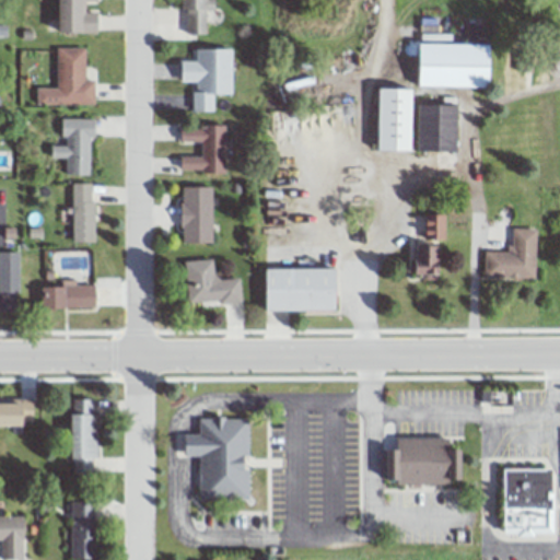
[(59,0),(96,0),(97,1),(84,1),(84,12),(95,12),(95,24),(96,32),(60,32),(59,0)]
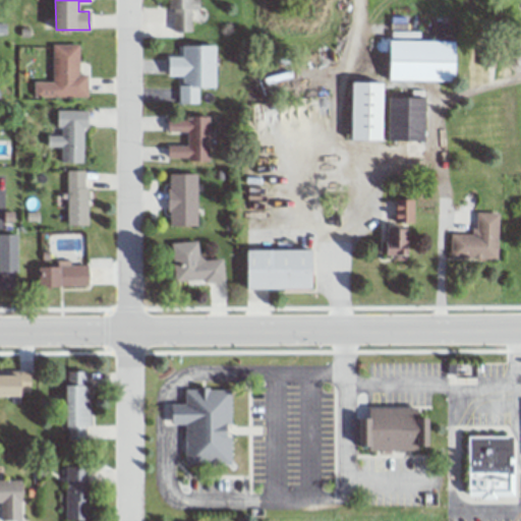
[(166,0),(197,0),(197,9),(190,11),(191,33),(171,30),(174,10),(166,9),(166,0)]
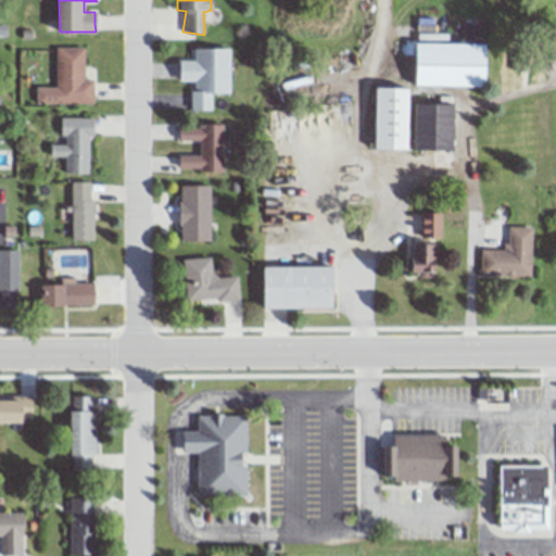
[(416,43),(416,89),(489,85),(488,46),(416,43)]
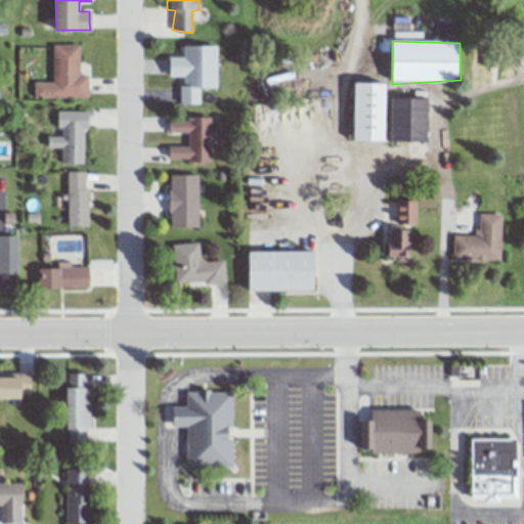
[(52,45),(79,45),(79,74),(88,74),(88,97),(34,97),(34,82),(52,82),(52,45)]
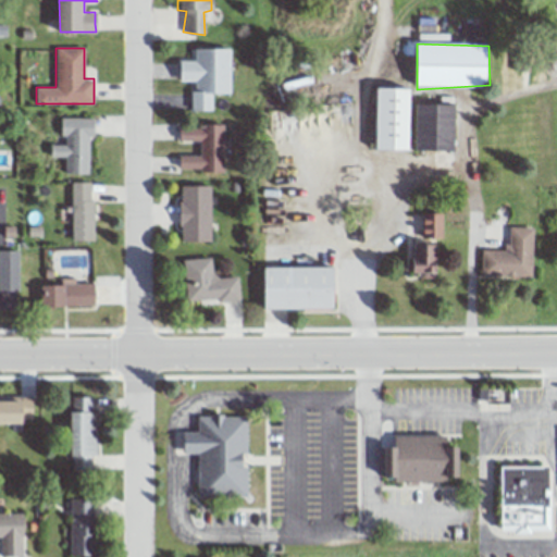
[(193,48),(229,48),(232,94),(195,91),(195,81),(182,82),(181,62),(192,61),(193,48)]
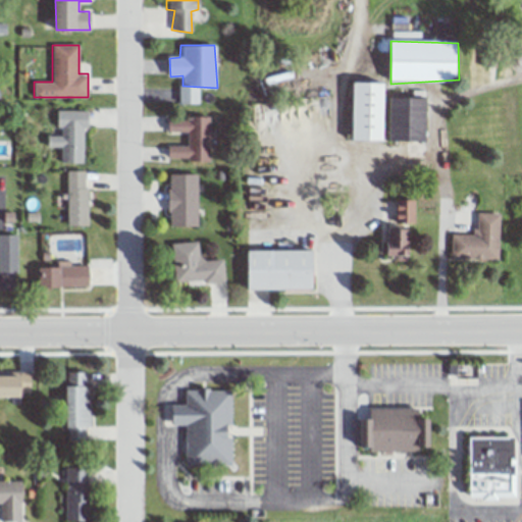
[(353,83),(383,81),(386,143),(352,140),(353,83)]
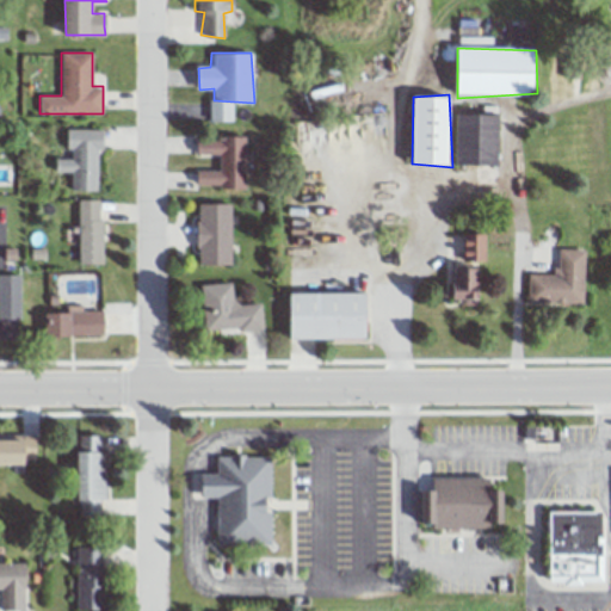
[(456,115),(503,113),(499,170),(452,167),(456,115)]
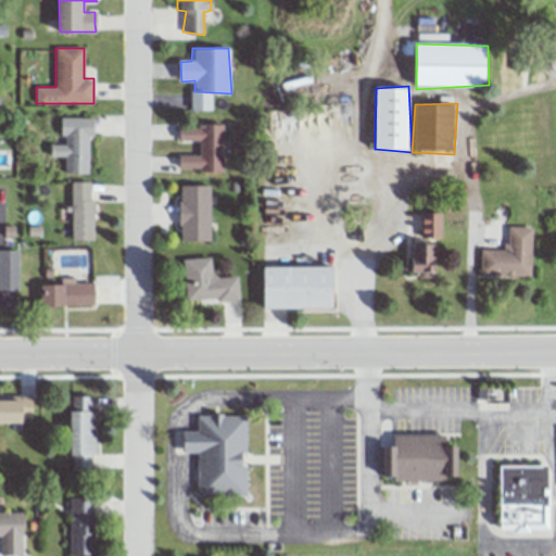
[(59,118),(95,117),(95,137),(88,137),(89,173),(63,173),(63,156),(49,156),(49,146),(64,146),(64,137),(60,137),(59,118)]
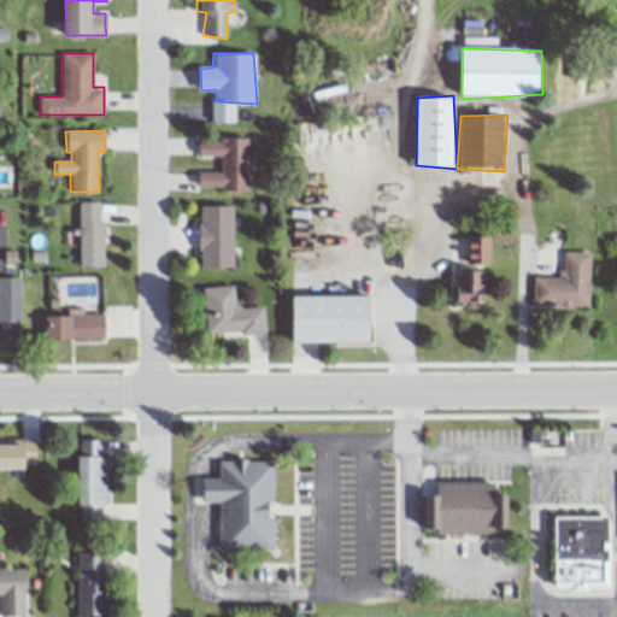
[(199,142),(221,140),(250,137),(248,189),(224,191),(198,182),(198,172),(218,172),(221,157),(199,156),(199,142)]
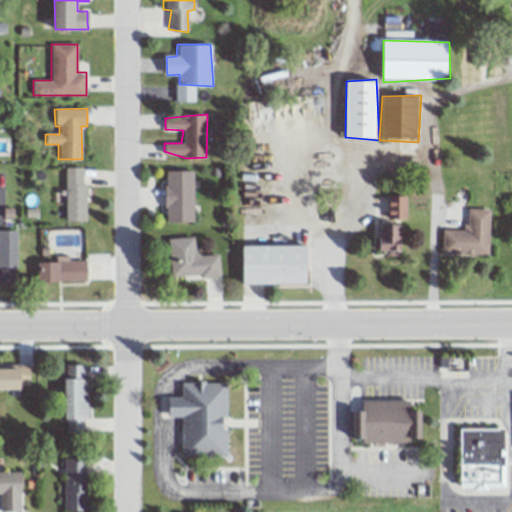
[(65,168),(66,222),(86,222),(85,185),(83,185),(82,168),(65,168)]
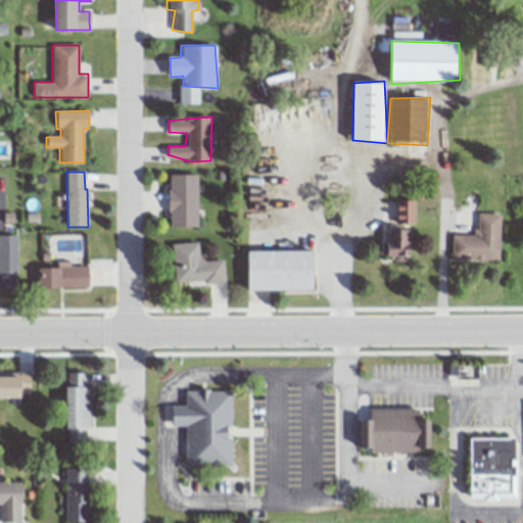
[(170,176),(201,176),(199,223),(173,225),(170,176)]
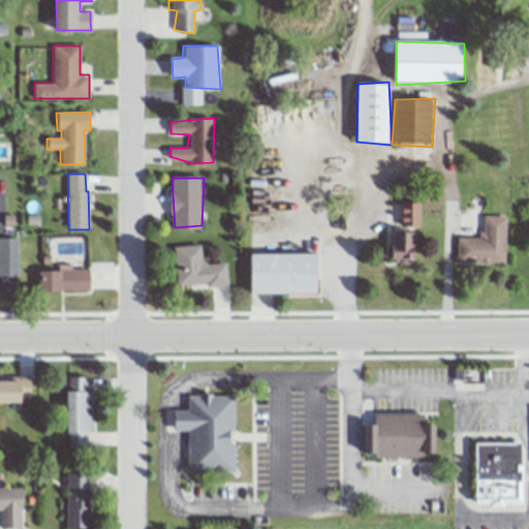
[(488,216),(504,216),(505,262),(456,260),(456,239),(478,238),(481,230),(488,216)]
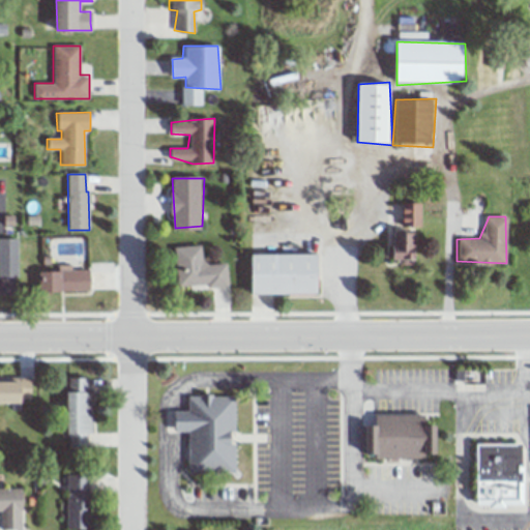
[(395,235),(395,259),(415,259),(415,235),(395,235)]
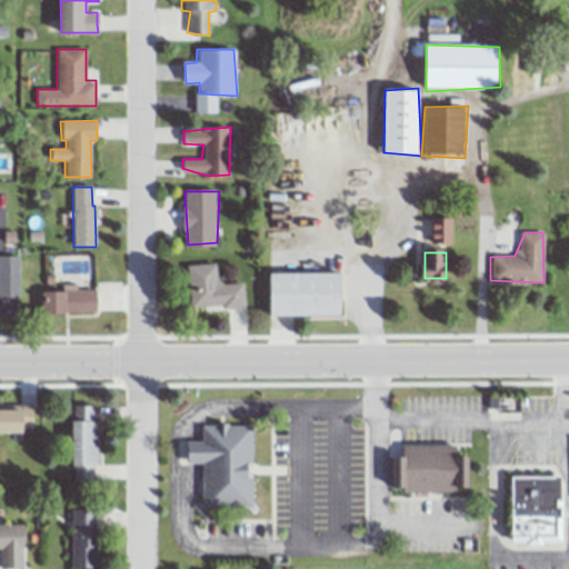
[(0,257),(18,257),(19,296),(0,296),(0,257)]
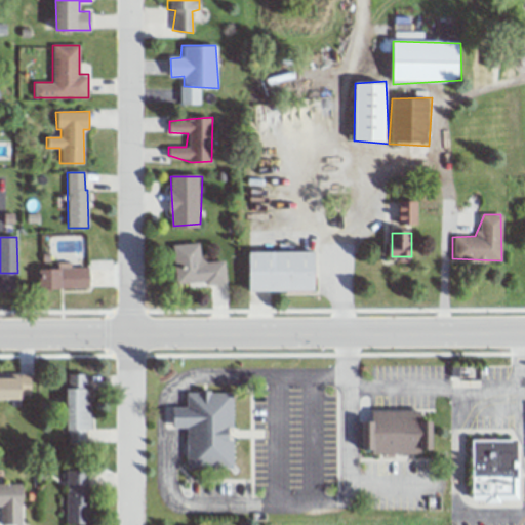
[(171,245),(197,244),(202,260),(223,260),(227,283),(174,283),(171,245)]
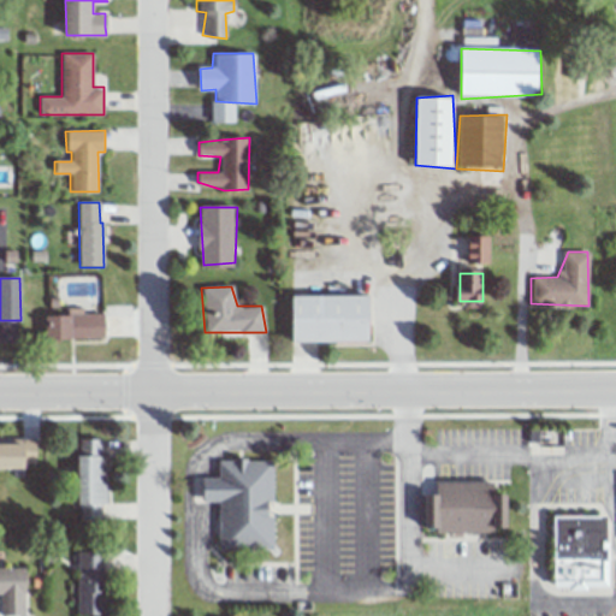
[(292,296),(294,341),(373,345),(372,297),(292,296)]
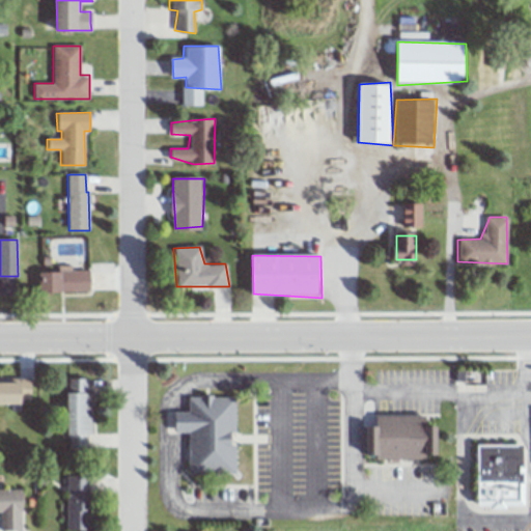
[(37,271),(37,292),(92,292),(92,270),(71,271),(71,264),(49,264),(49,271),(37,271)]
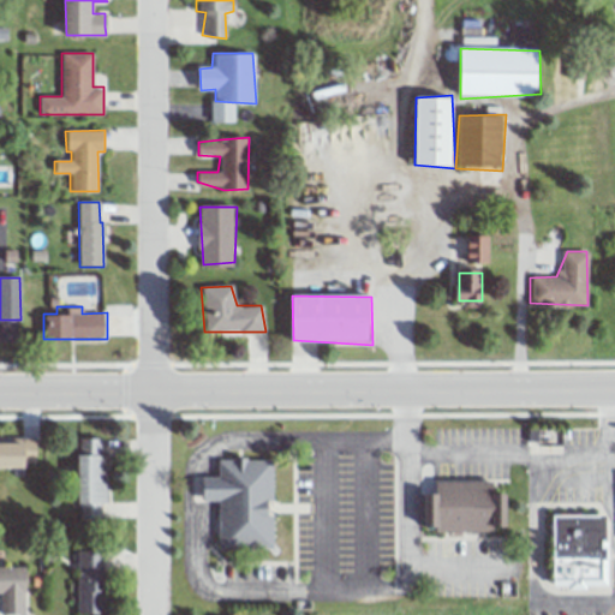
[(0,466),(37,467),(37,439),(0,437),(0,466)]
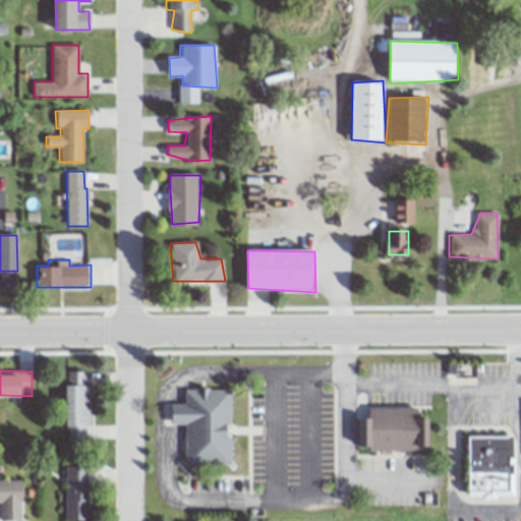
[(66,370),(67,440),(91,440),(90,370),(66,370)]
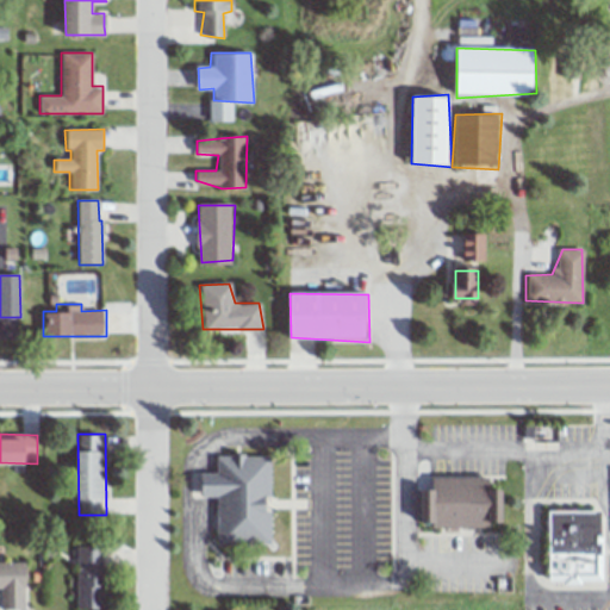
[(217,497),(217,545),(271,543),(269,455),(217,456),(217,473),(200,473),(200,497),(217,497)]
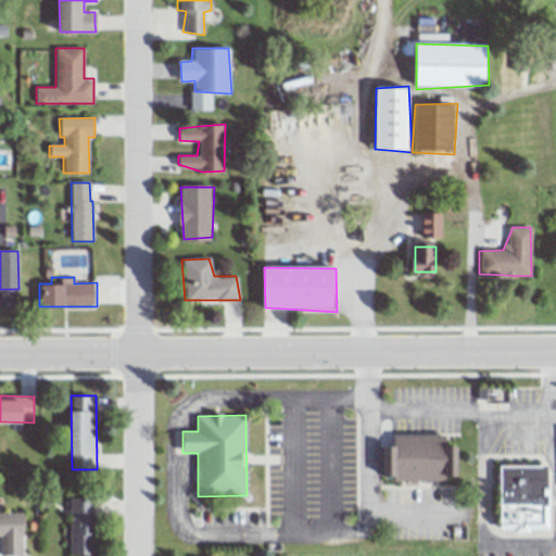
[(457,480),(458,436),(394,434),(394,479),(457,480)]
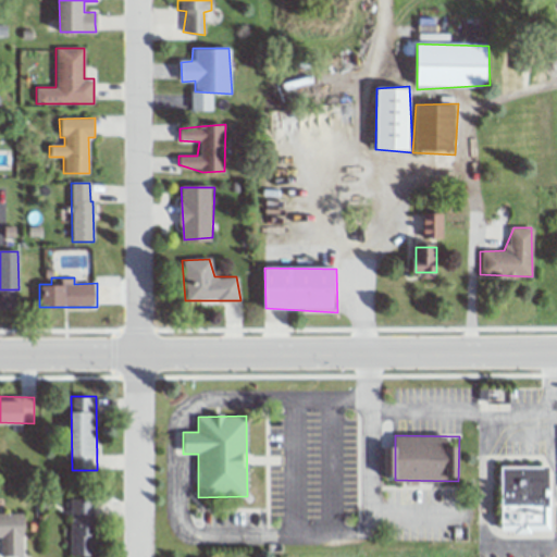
[(502,532),(551,531),(549,466),(500,467),(502,532)]
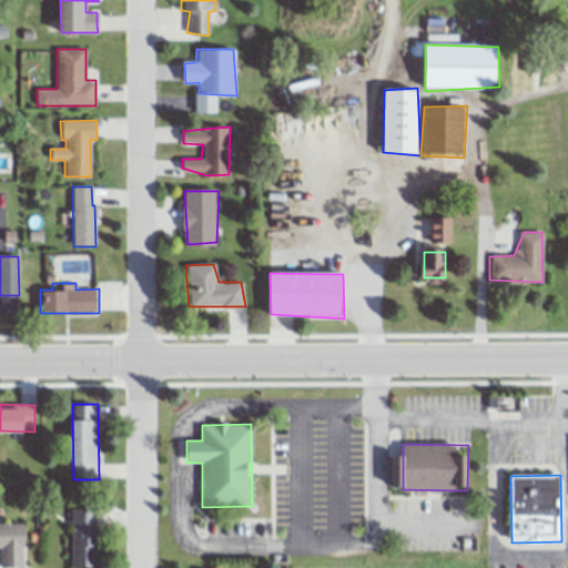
[(71,508),(71,566),(98,566),(98,508),(71,508)]
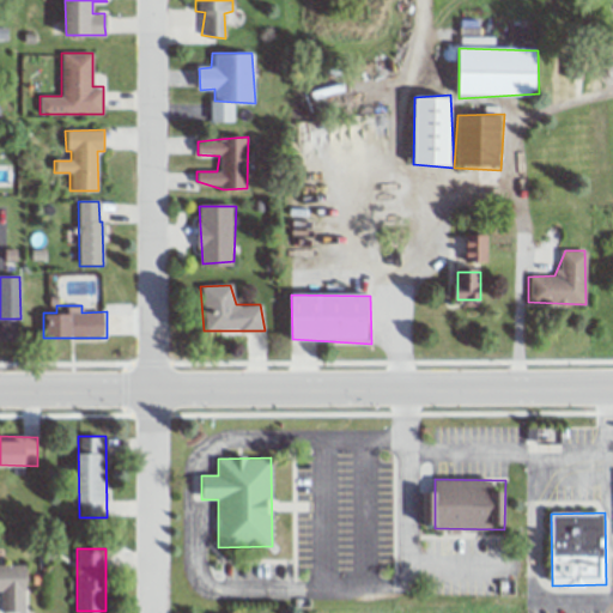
[(0,563),(0,610),(25,610),(25,563),(0,563)]
